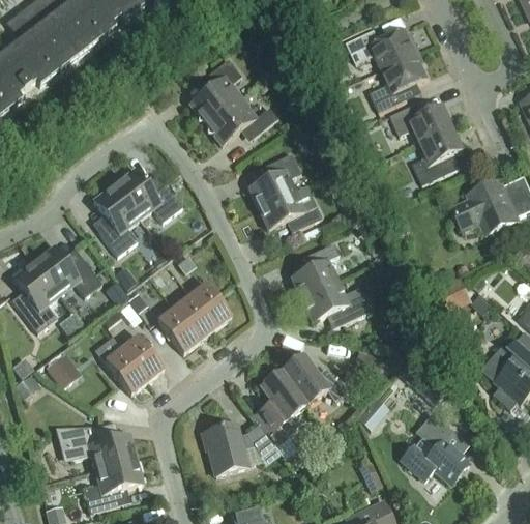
[(0,115),(22,99),(18,94),(35,81),(39,86),(142,7),(137,0),(34,0),(2,25),(16,42),(0,54),(0,115)]
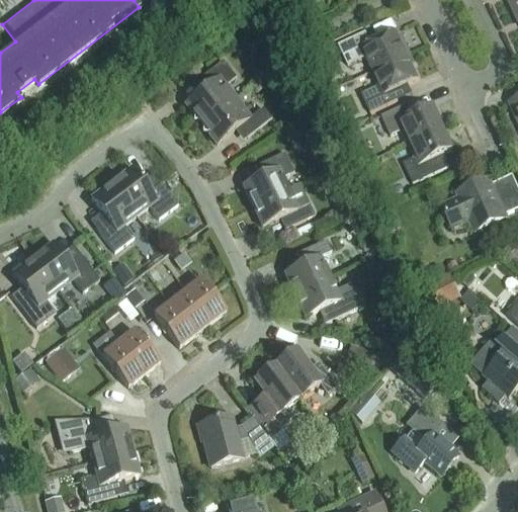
[(150,2),(149,4),(150,5),(150,7),(151,8),(152,10),(153,11),(154,11),(156,12),(157,12),(159,12),(160,12),(162,11),(163,11),(164,10),(165,8),(166,7),(166,5),(166,4),(166,2),(166,1),(166,0),(150,0),(150,1),(150,2)]
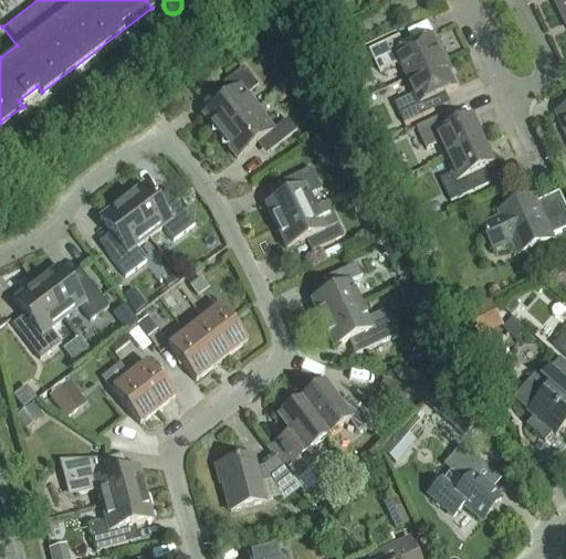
[(400,59),(408,74),(447,56),(441,45),(439,46),(432,31),(406,44),(399,32),(369,46),(380,69),(400,59)]
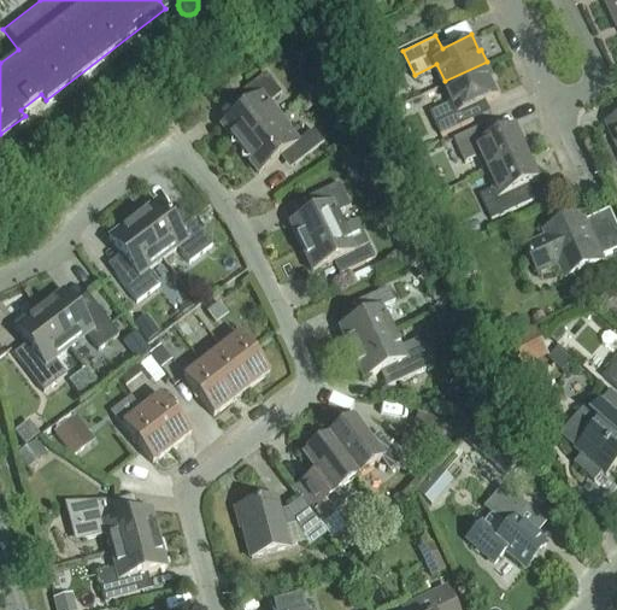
[(493,72),(487,62),(445,81),(453,98),(430,109),(441,132),(474,116),(469,105),(498,91),(489,75),(493,72)]
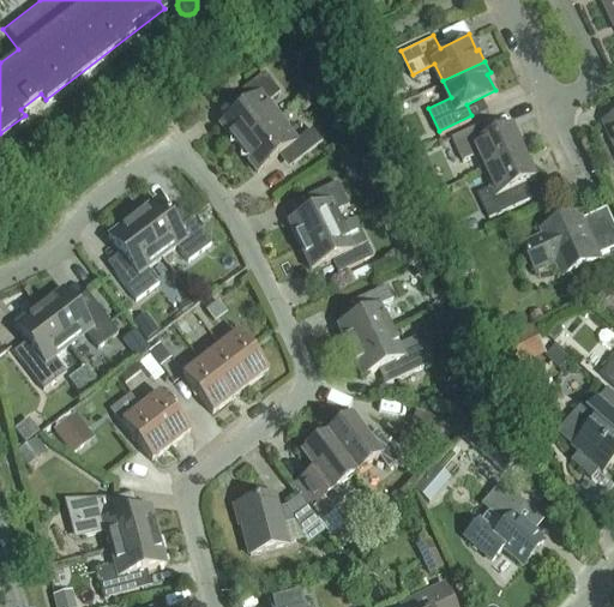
[(220,119),(239,143),(277,113),(265,98),(278,88),(263,68),(238,88),(246,98),(220,119)]
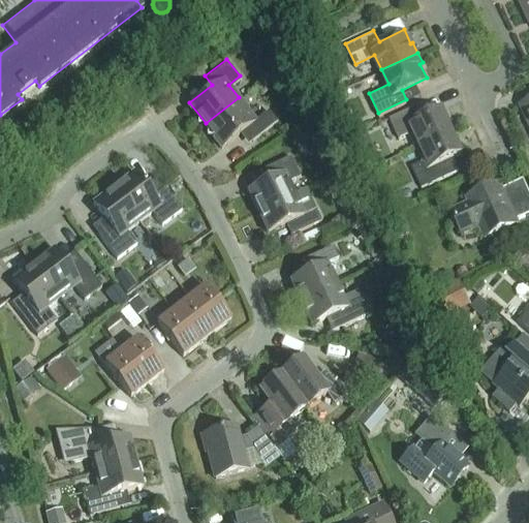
[(254,118),(239,97),(206,123),(221,144),(244,126),(252,136),(276,118),(268,106),(254,118)]
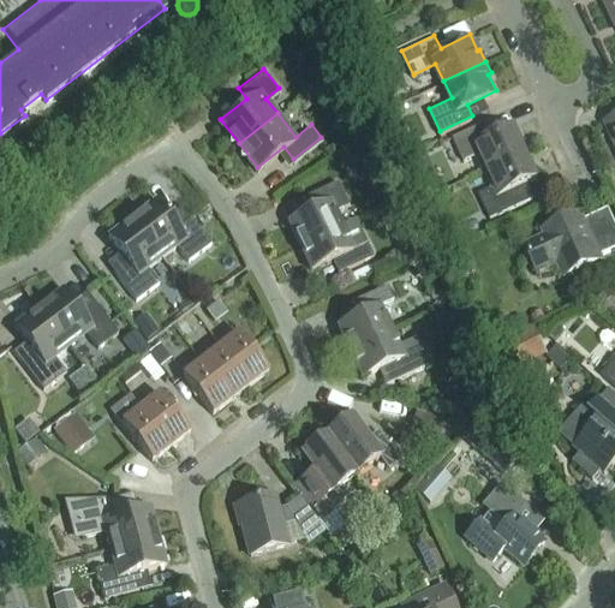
[(477,152),(484,167),(526,148),(514,121),(490,132),(484,119),(453,135),(464,158),(477,152)]
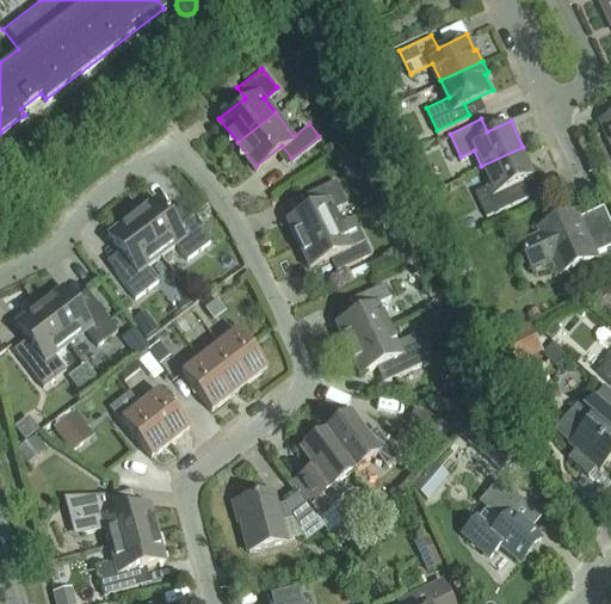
[(405,133),(390,140),(396,152),(411,145),(405,133)]
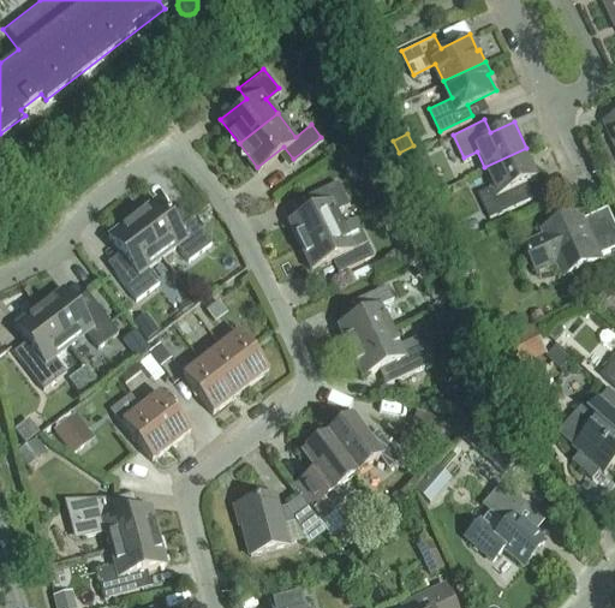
[(538,174),(526,148),(484,167),(493,184),(478,190),(490,215),(536,194),(530,179),(538,174)]
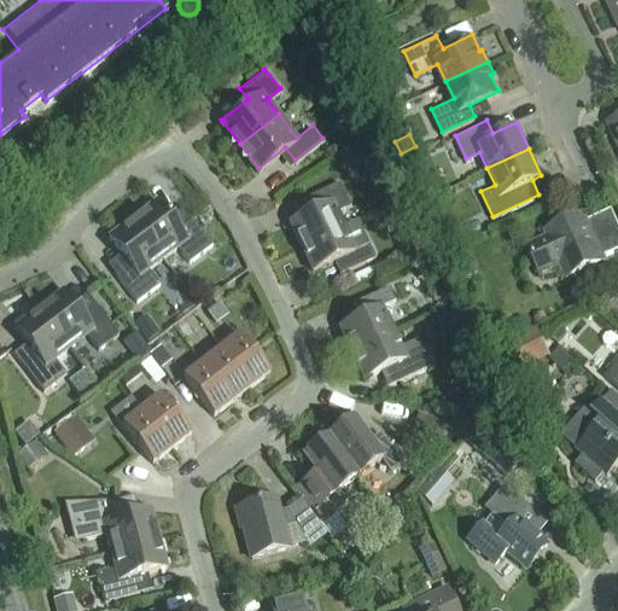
[(289,217),(301,243),(343,223),(336,209),(350,203),(339,179),(313,191),(319,204),(289,217)]
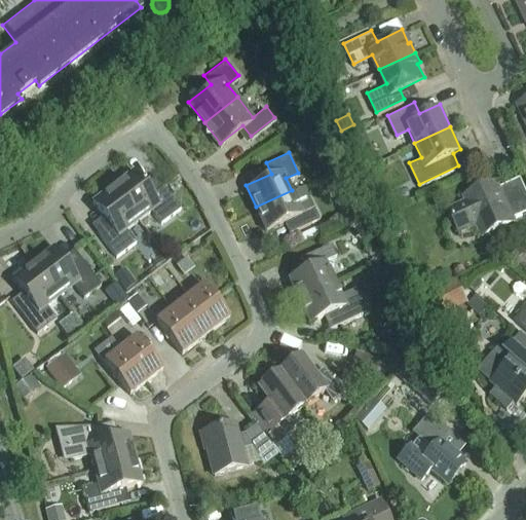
[(113,183),(138,217),(150,208),(160,220),(180,205),(161,180),(150,189),(134,166),(113,183)]
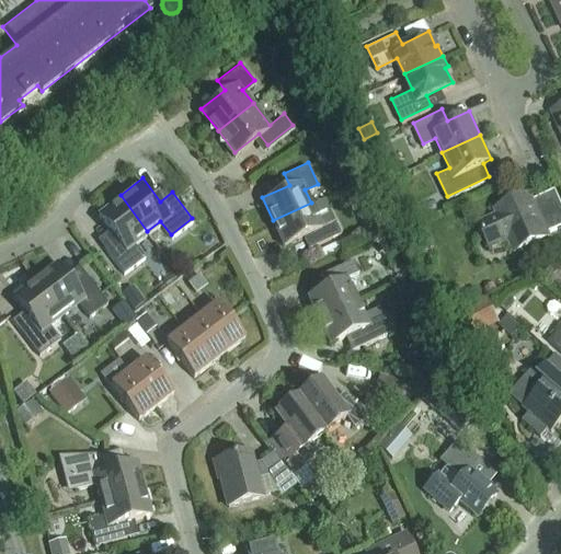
[(499,212),(481,220),(492,243),(511,234),(516,247),(549,232),(547,229),(560,222),(560,198),(538,209),(529,191),(496,206),(499,212)]
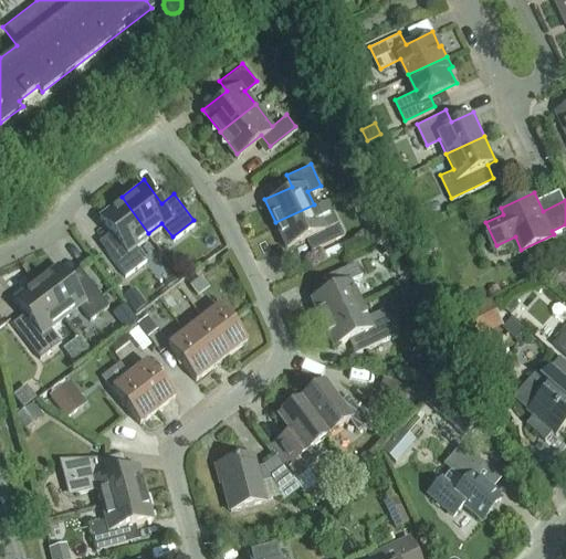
[(135,243),(148,233),(122,197),(100,213),(116,238),(105,245),(124,273),(146,257),(135,243)]
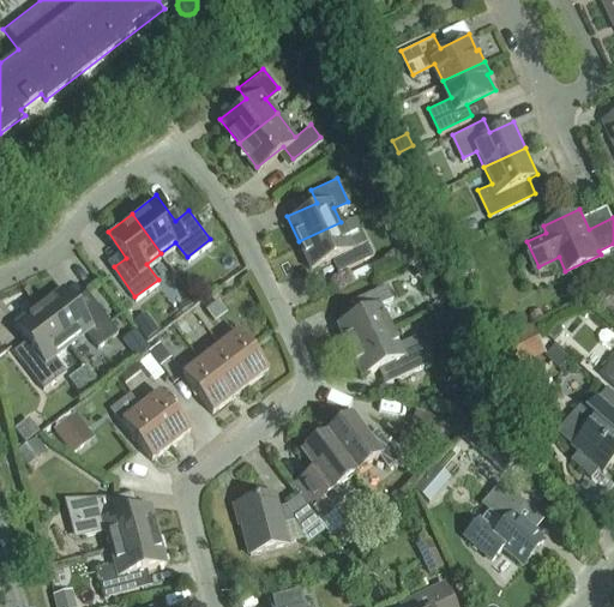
[(446,241),(458,236),(449,216),(437,221),(446,241)]
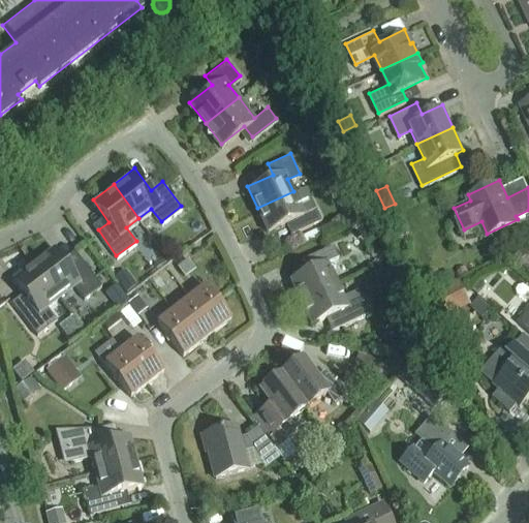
[(299,202),(293,191),(257,208),(268,228),(292,217),(298,227),(320,217),(311,196),(299,202)]
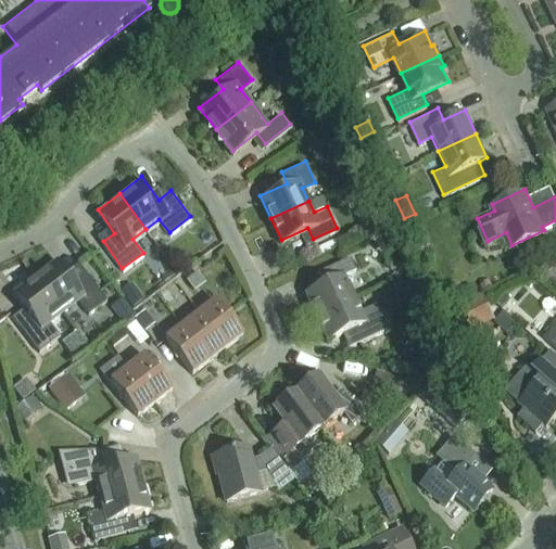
[(367,213),(358,217),(363,226),(371,221),(367,213)]
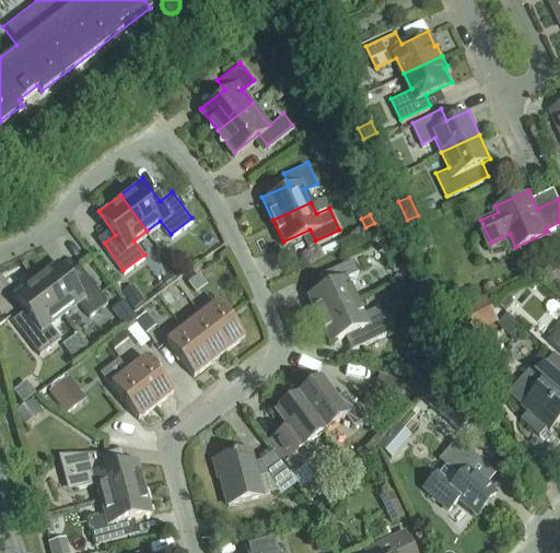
[(306,292),(317,315),(356,296),(349,284),(352,282),(353,281),(354,279),(356,277),(356,275),(356,273),(356,272),(354,270),(358,268),(352,256),(328,267),(334,279),(306,292)]
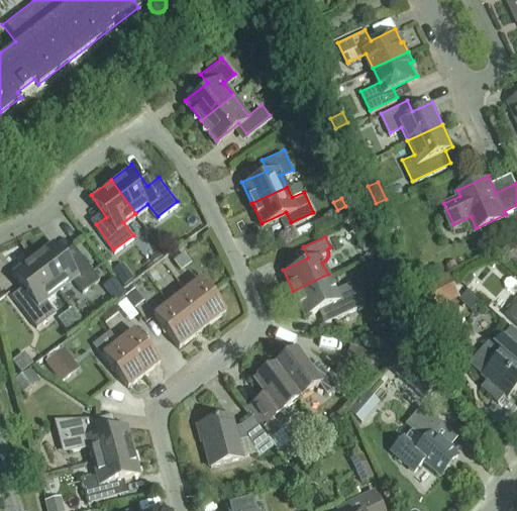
[(99,277),(81,252),(69,262),(53,239),(32,256),(58,288),(70,279),(80,292),(99,277)]
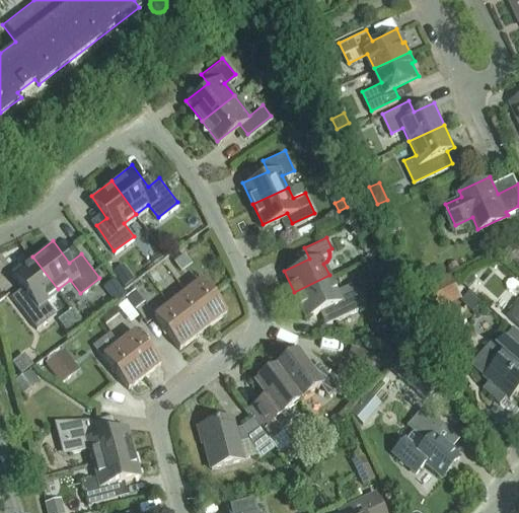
[(184,248),(173,257),(181,268),(192,260),(184,248)]
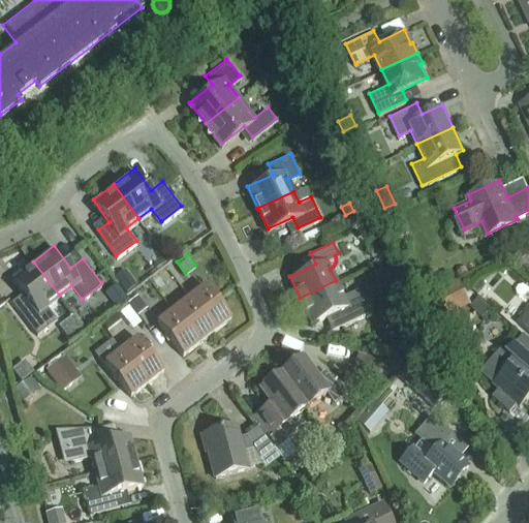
[(59,295),(33,262),(12,277),(29,300),(18,308),(36,333),(57,317),(47,305),(59,295)]
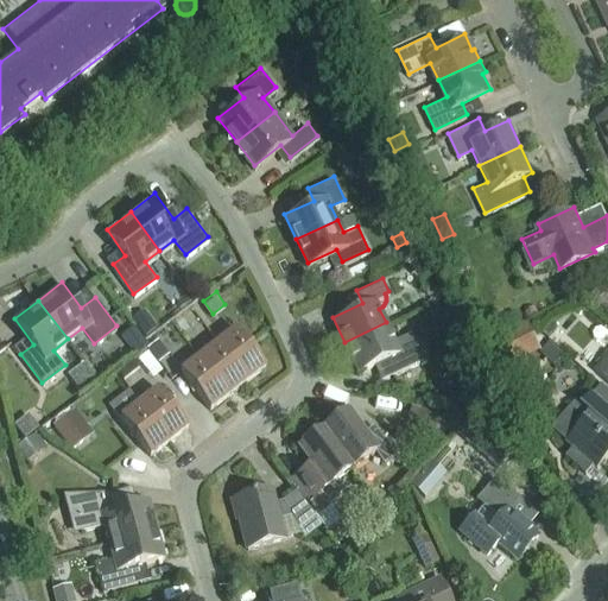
[(158,322),(145,304),(132,314),(145,331),(158,322)]
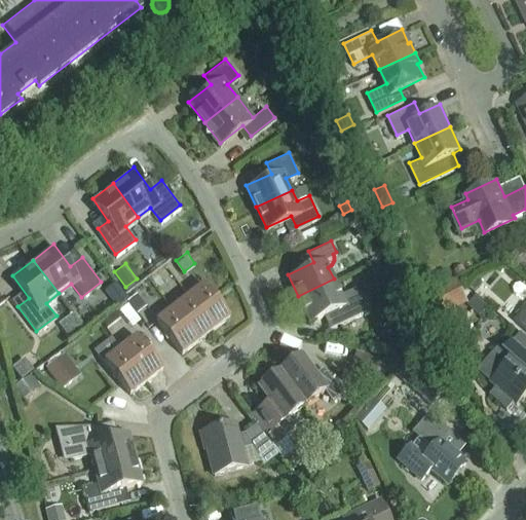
[(472,298),(460,274),(438,285),(449,309),(472,298)]
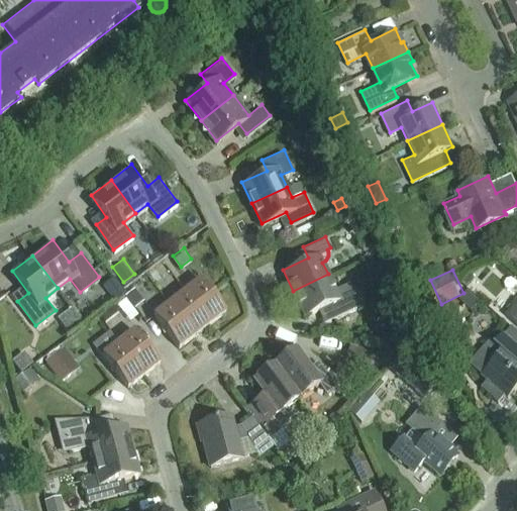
[(469,270),(461,278),(468,283),(475,274),(469,270)]
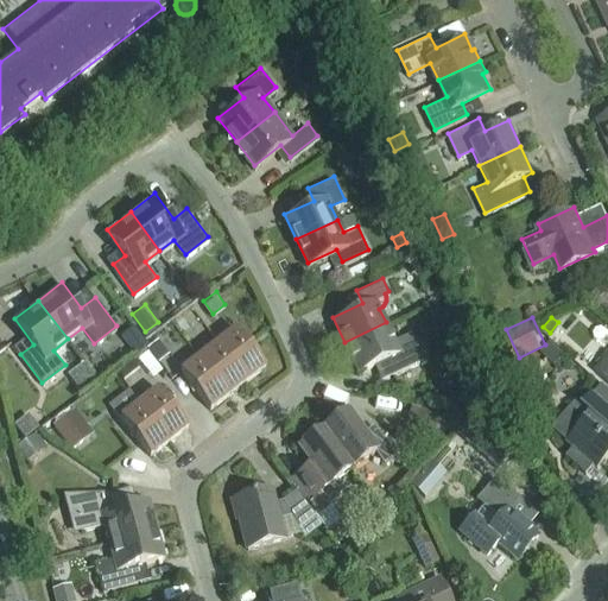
[(134,322),(121,331),(130,343),(143,334),(134,322)]
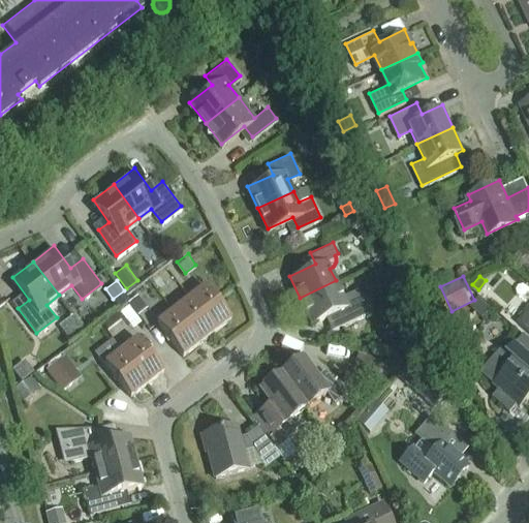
[(336,280),(300,298),(311,321),(335,310),(341,324),(369,310),(358,286),(342,294),(336,280)]
